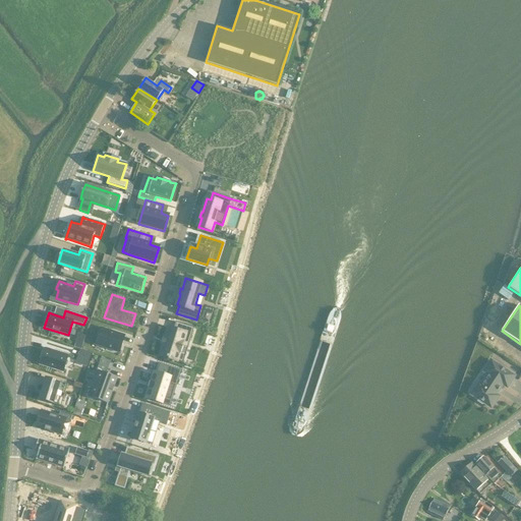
[(164,347),(161,356),(176,360),(181,345),(187,348),(194,328),(176,322),(173,330),(169,329),(167,338),(165,337),(162,346),(164,347)]
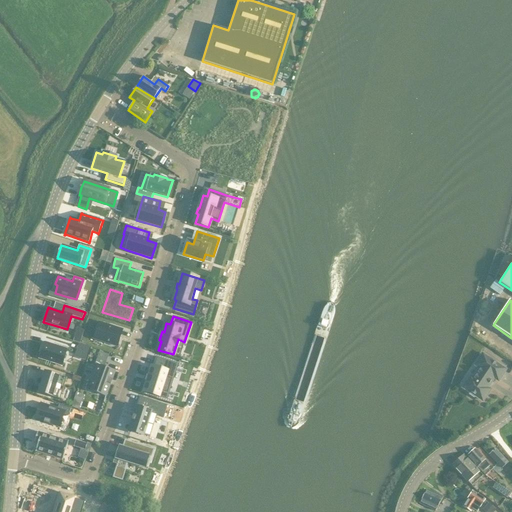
[(99,322),(93,339),(117,347),(123,330),(99,322)]
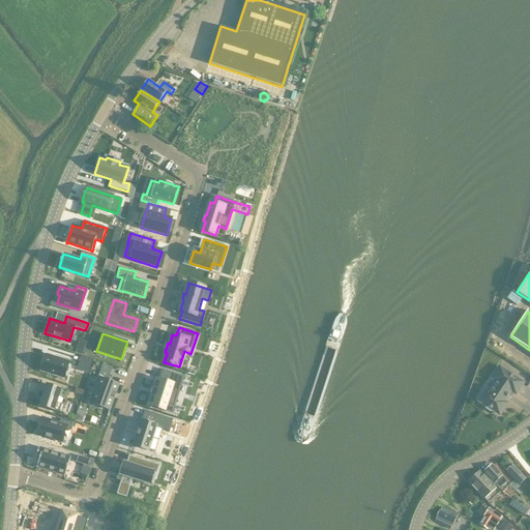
[(81,340),(77,354),(83,355),(87,342),(81,340)]
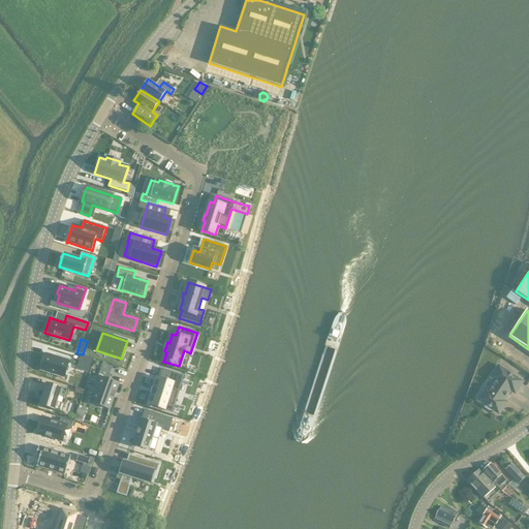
[(45,353),(40,370),(64,377),(69,361),(45,353)]
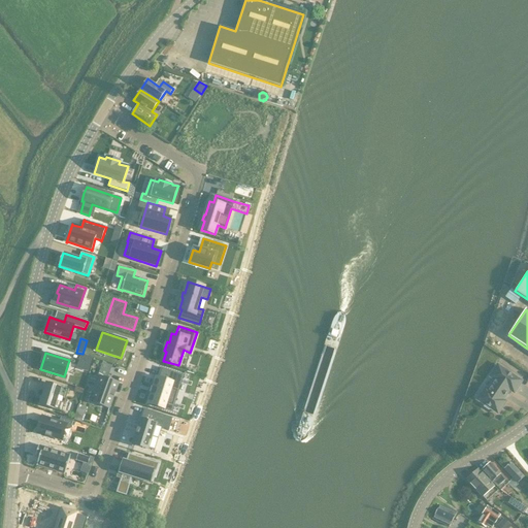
[(100,377),(92,402),(108,408),(113,396),(113,397),(116,392),(114,392),(118,383),(107,380),(112,366),(102,362),(98,376),(100,377)]
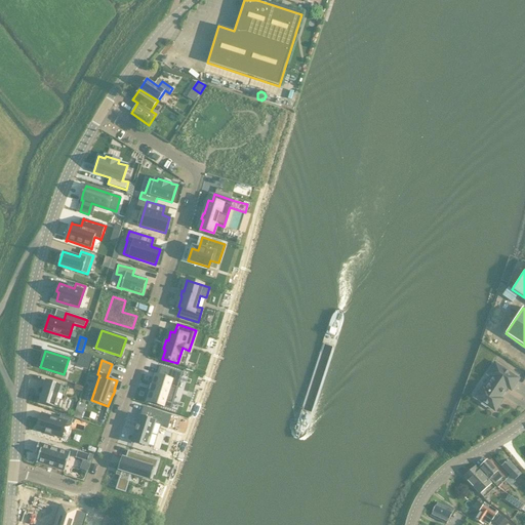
[(485,389),(483,387),(475,398),(481,402),(481,405),(486,408),(489,407),(494,411),(502,400),(499,398),(507,388),(511,390),(518,378),(495,364),(488,375),(492,378),(485,389)]
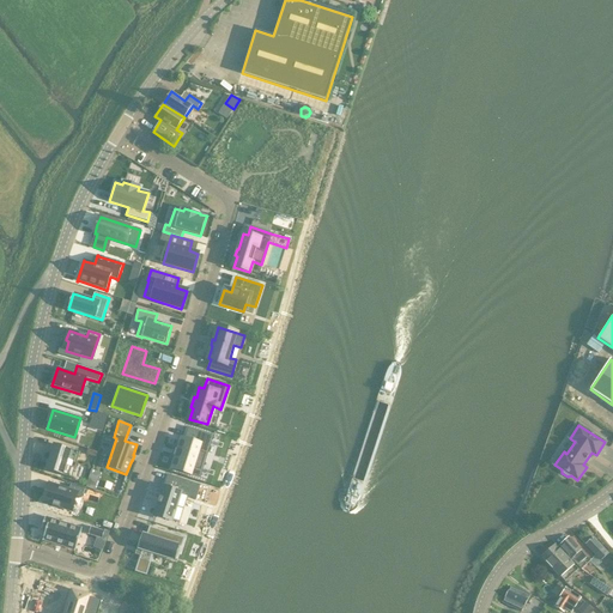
[(176,457),(173,468),(190,474),(194,462),(204,466),(212,436),(188,429),(184,439),(182,438),(178,450),(176,449),(174,456),(176,457)]
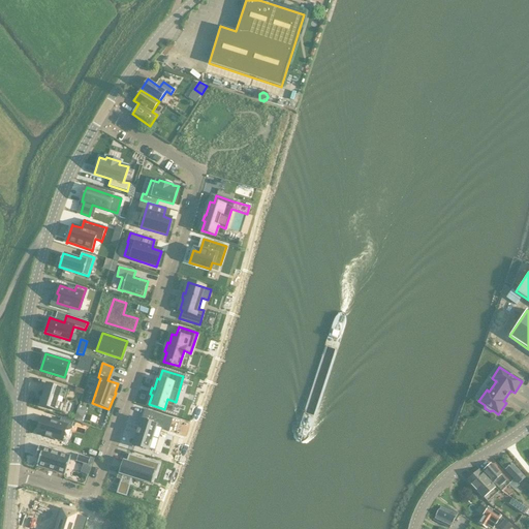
[(45,382),(39,406),(63,413),(71,385),(61,382),(60,386),(45,382)]
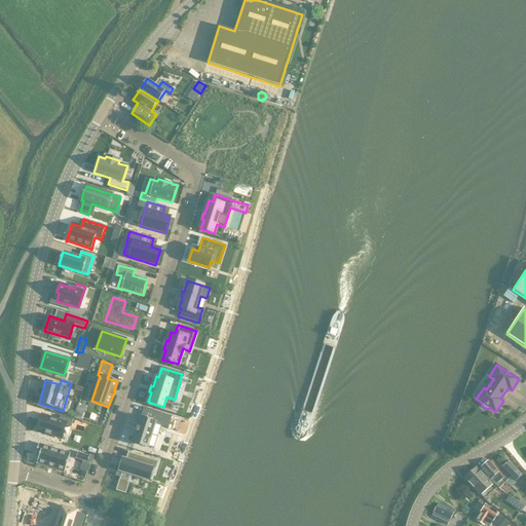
[(143,407),(132,441),(150,447),(157,425),(167,428),(172,416),(143,407)]
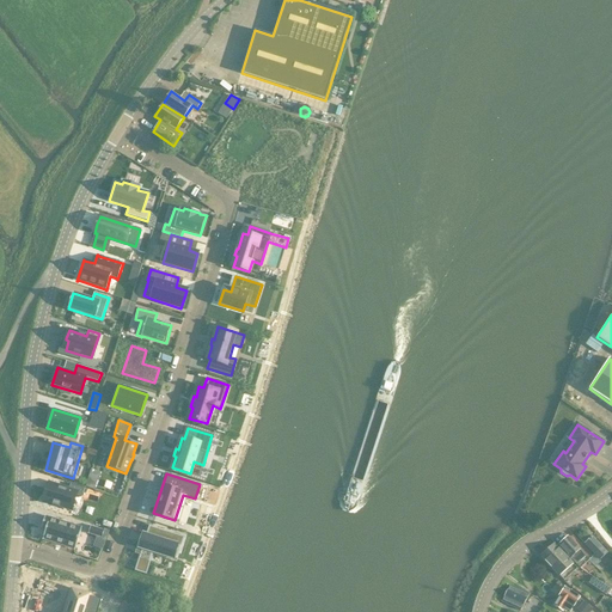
[(49,483),(43,501),(72,510),(77,496),(81,497),(85,489),(71,484),(69,489),(49,483)]
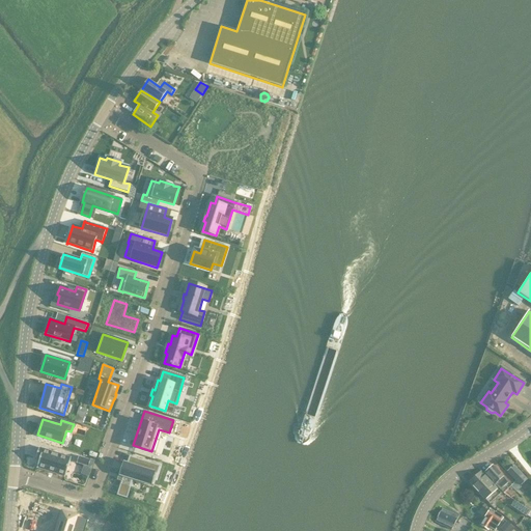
[(38,448),(35,458),(39,459),(37,468),(65,477),(71,458),(38,448)]
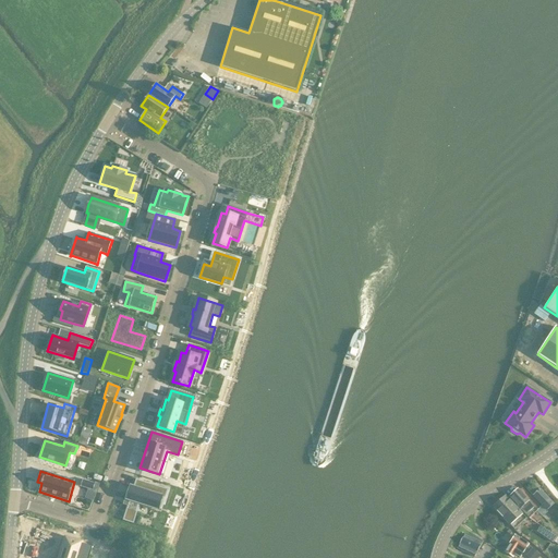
[(83,480),(81,487),(93,490),(95,484),(83,480)]
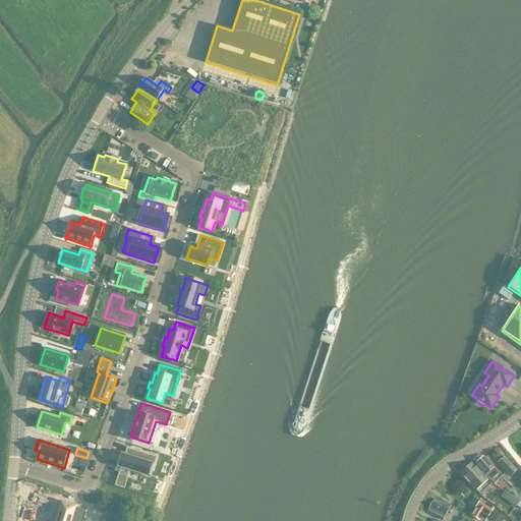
[(120,467),(115,486),(124,489),(130,470),(145,475),(148,466),(154,468),(155,465),(157,457),(127,448),(124,455),(122,455),(118,466),(120,467)]
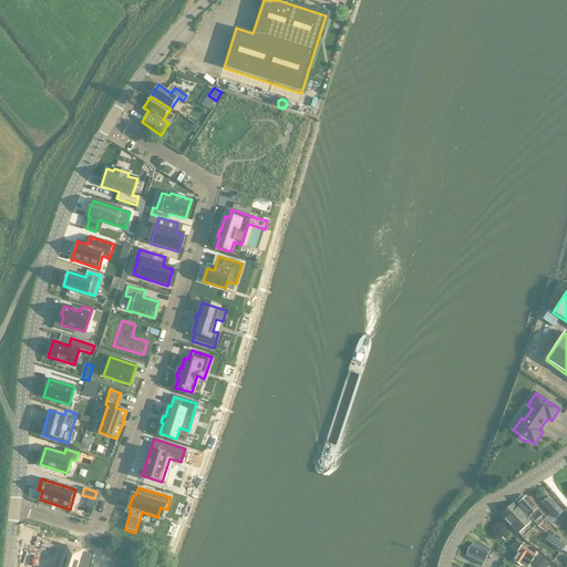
[(537,526),(544,521),(535,511),(537,508),(526,497),(517,505),(537,526)]
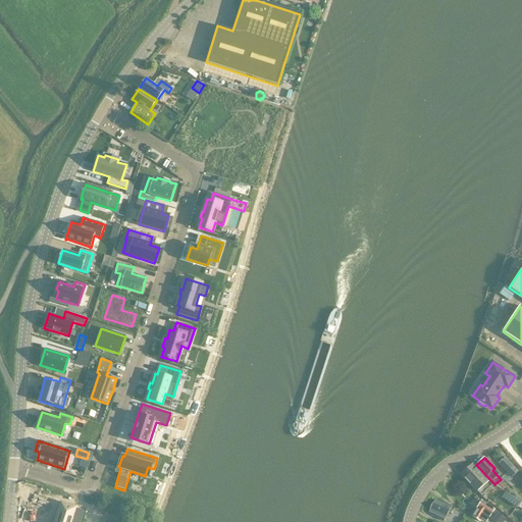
[(499,459),(496,461),(507,473),(508,473),(512,477),(517,471),(505,458),(501,461),(499,459)]
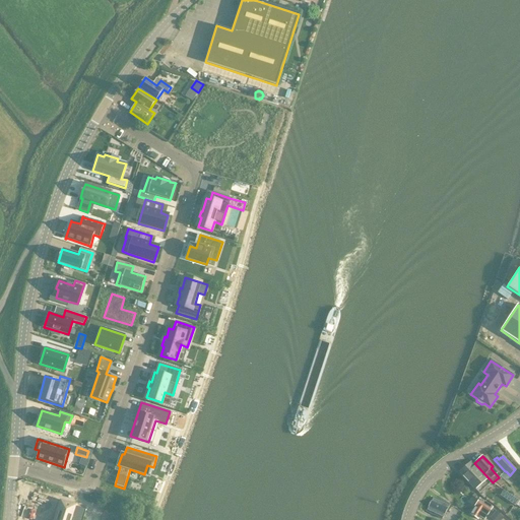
[(459,472),(464,478),(474,490),(486,479),(471,462),(459,472)]
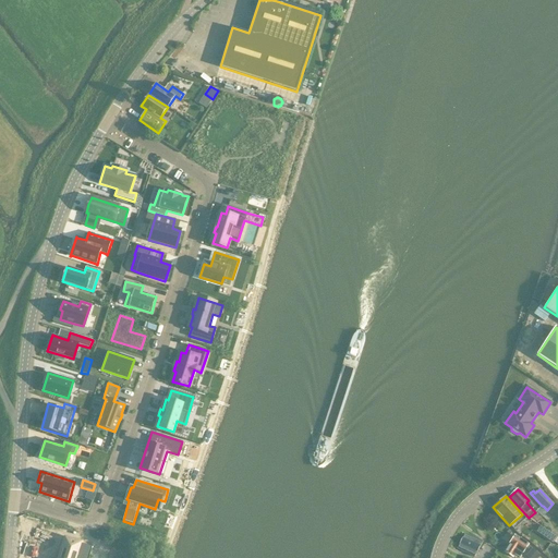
[(557,537),(541,526),(536,532),(554,543),(554,542),(557,544),(557,537)]
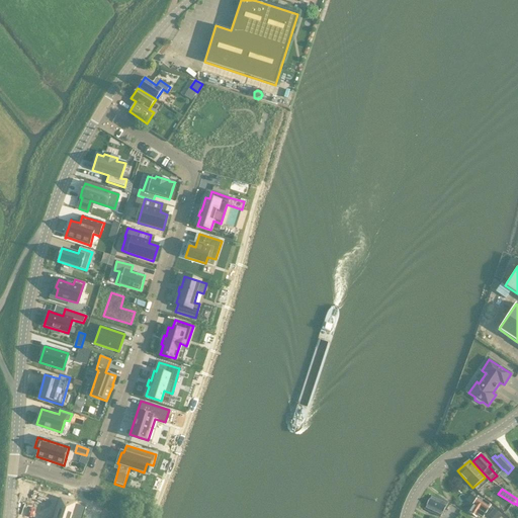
[(448,503),(439,499),(432,495),(424,509),(440,517),(448,503)]
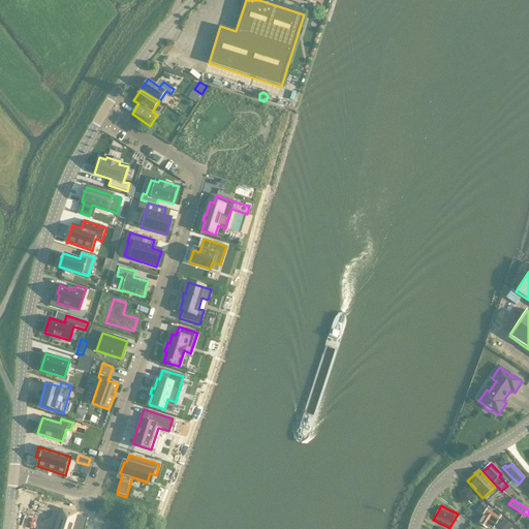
[(494,526),(498,520),(500,521),(502,518),(500,517),(488,508),(483,516),(484,517),(478,524),(486,528),(488,526),(491,528),(493,525),(494,526)]
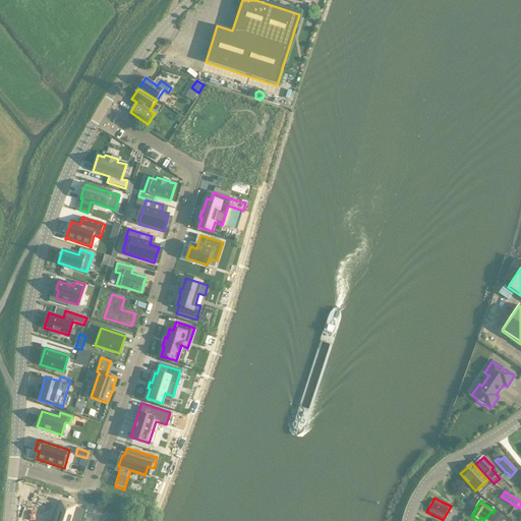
[(80,520),(84,512),(85,512),(87,511),(75,507),(61,503),(55,520),(80,520)]
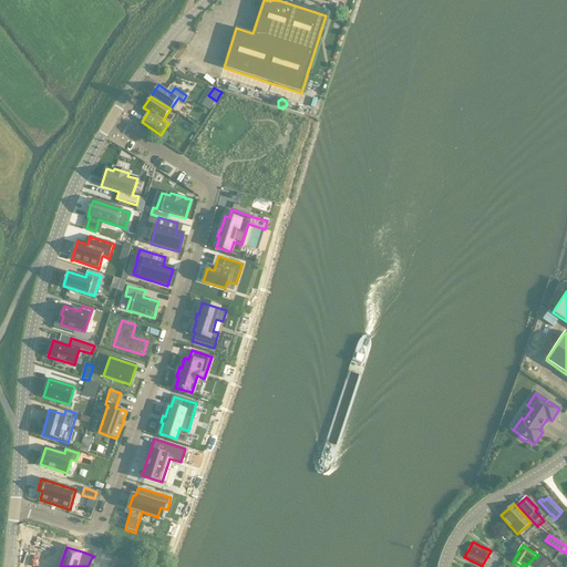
[(540,557),(536,563),(540,566),(545,566),(548,565),(548,564),(542,557),(540,557)]
